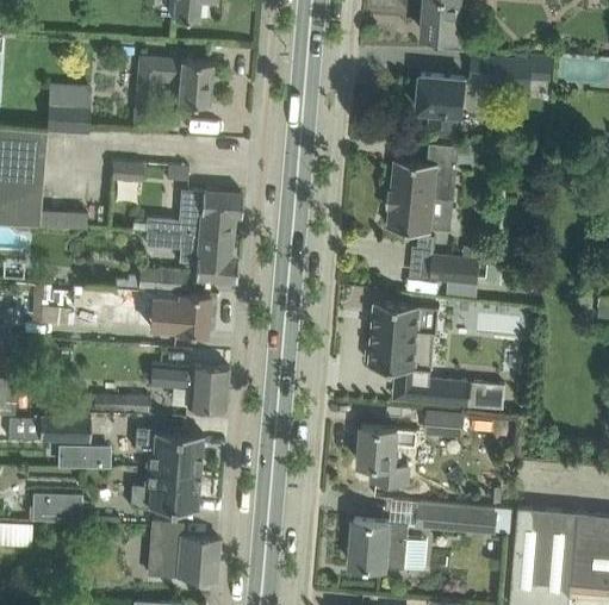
[(173,0),(171,19),(197,22),(198,2),(216,4),(216,0),(173,0)]
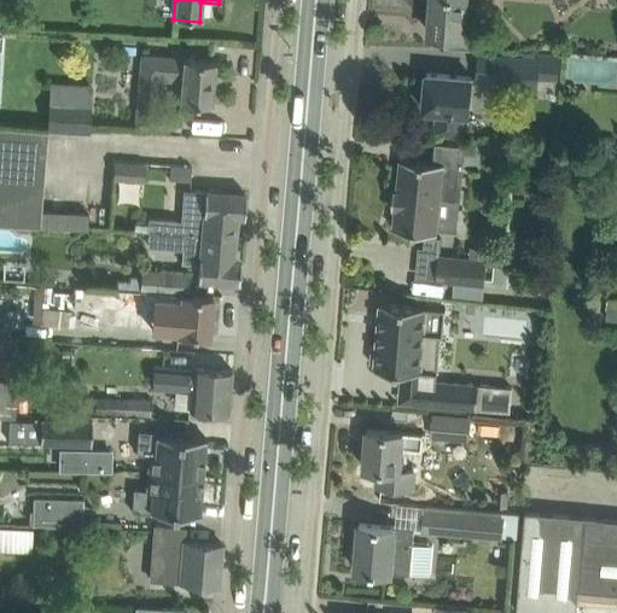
[(431,0),(429,38),(446,39),(444,48),(466,51),(470,51),(473,0),(431,0)]
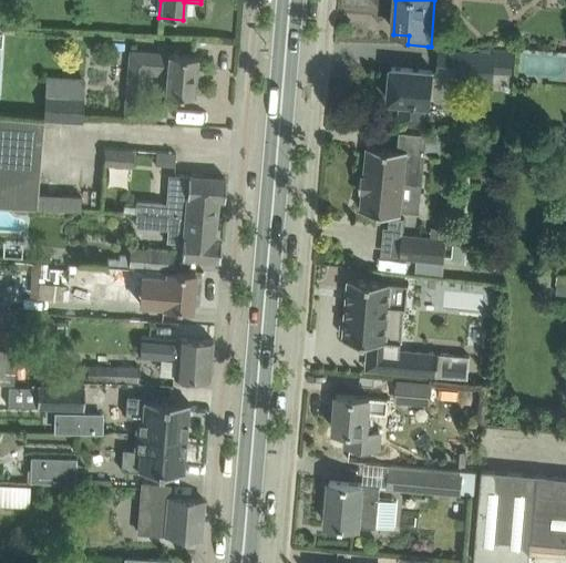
[(129,53),(123,116),(164,121),(165,109),(144,106),(146,75),(166,78),(164,96),(194,99),(197,60),(129,53)]
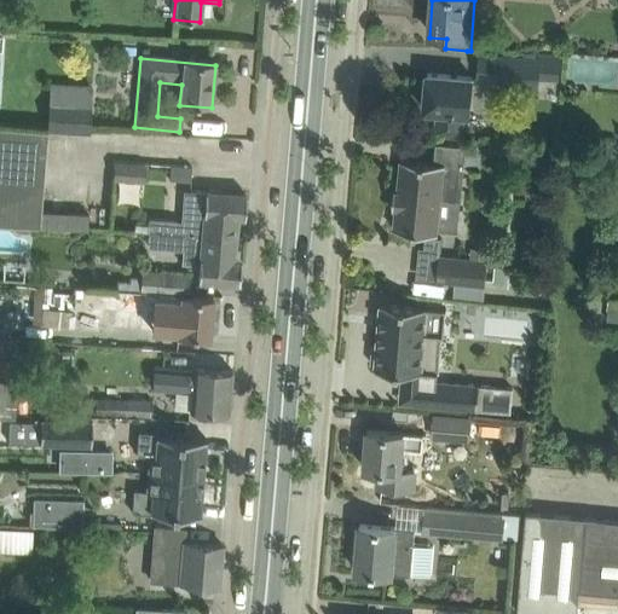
[(537,93),(537,84),(558,85),(560,59),(539,58),(539,64),(502,62),(501,91),(537,93)]
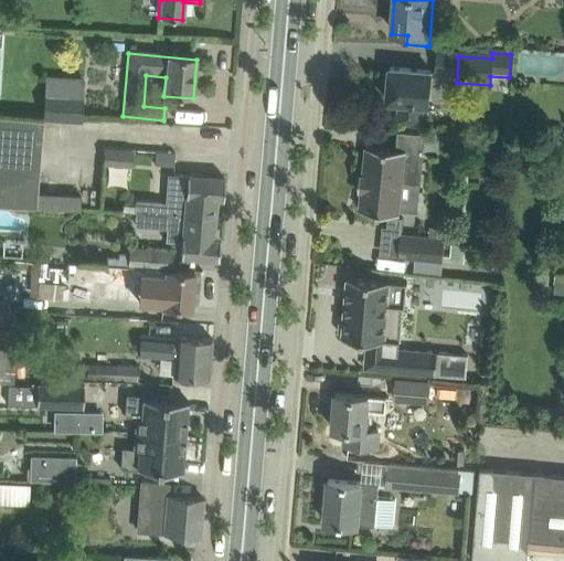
[(389,71),(385,104),(398,105),(397,124),(418,126),(421,107),(427,108),(431,75),(389,71)]
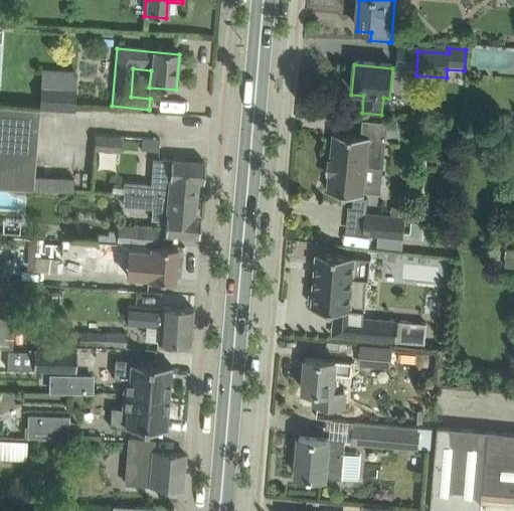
[(40,89),(38,112),(72,115),(74,92),(40,89)]
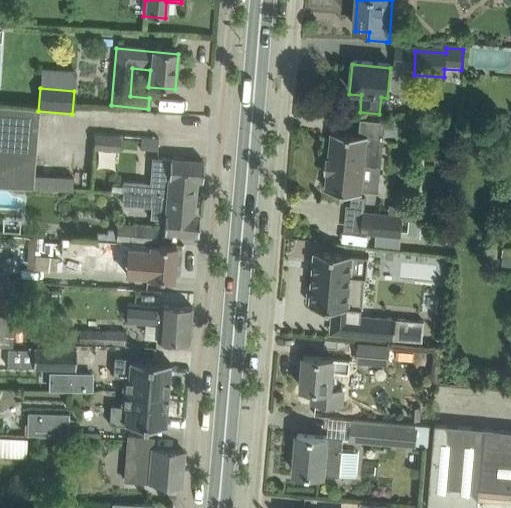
[(0,188),(32,191),(33,177),(34,153),(37,118),(37,111),(0,108),(0,188)]
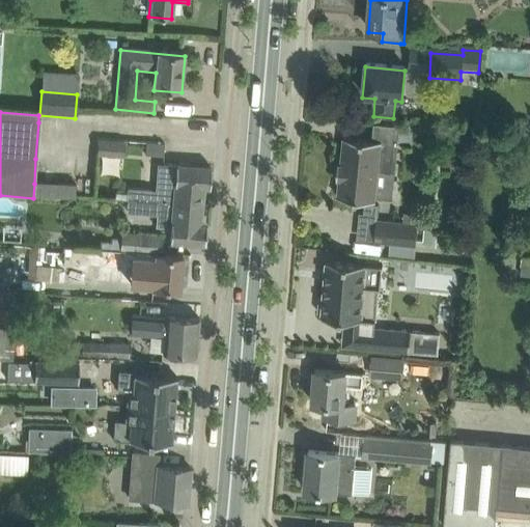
[(338,166),(336,182),(339,182),(337,200),(374,203),(378,174),(394,175),(399,130),(373,127),(371,143),(343,140),(340,166),(338,166)]
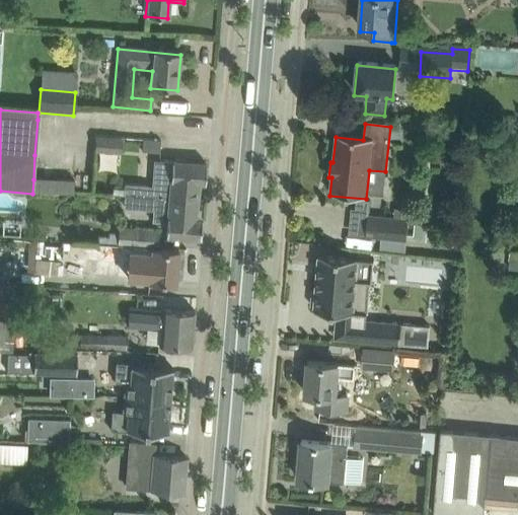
[(95,138),(94,154),(119,155),(120,140),(95,138)]
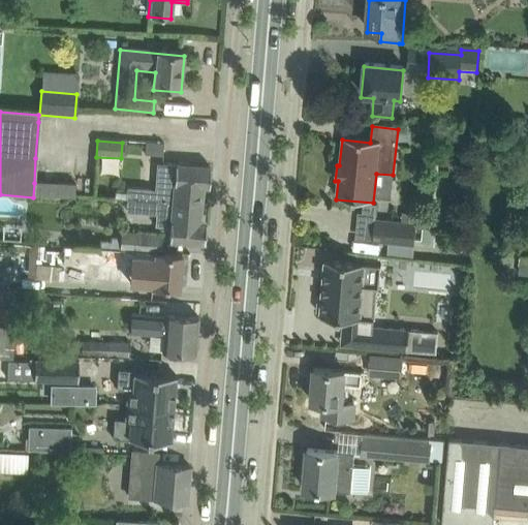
[(178,164),(178,168),(157,166),(155,192),(126,190),(125,202),(133,203),(200,207),(203,189),(208,189),(209,171),(186,168),(186,164),(178,164)]
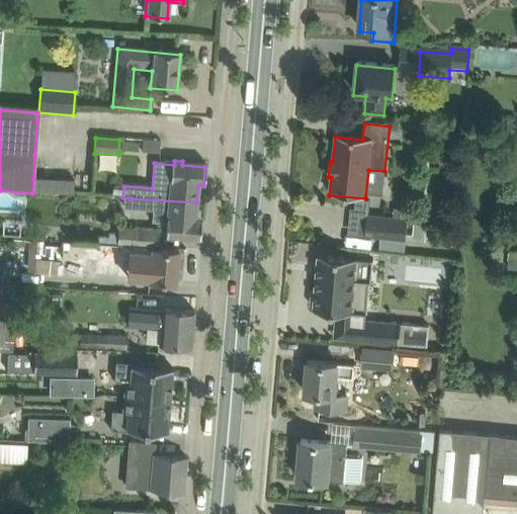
[(112,189),(96,188),(96,196),(112,197),(112,189)]
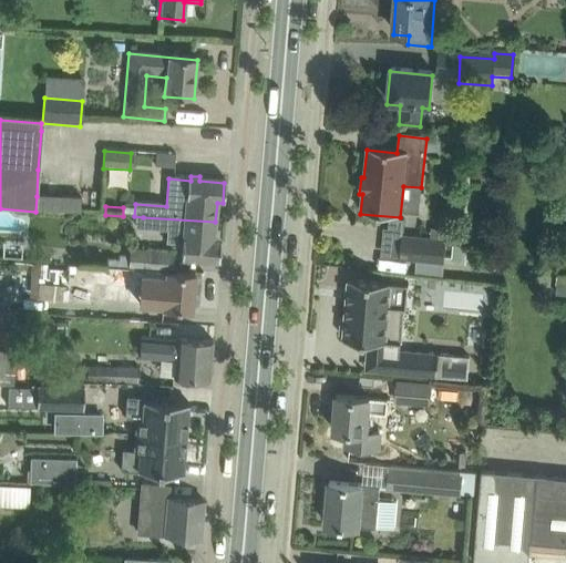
[(214,242),(215,222),(143,217),(142,231),(167,233),(166,245),(182,247),(182,259),(195,260),(217,263),(219,246),(216,242),(214,242)]
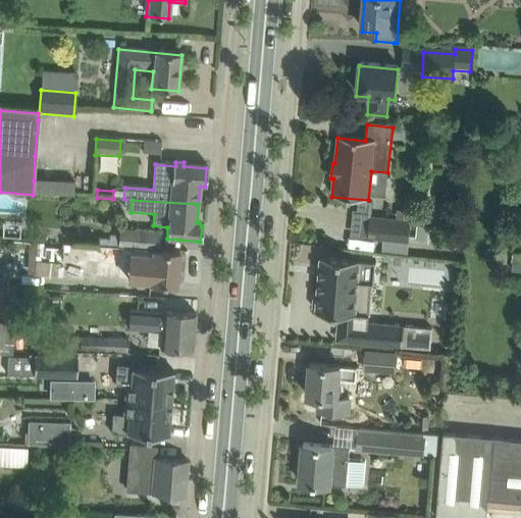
[(370,218),(368,241),(383,243),(409,245),(409,244),(409,243),(429,245),(430,228),(417,227),(415,240),(410,240),(411,224),(412,222),(411,222),(397,221),(370,218)]
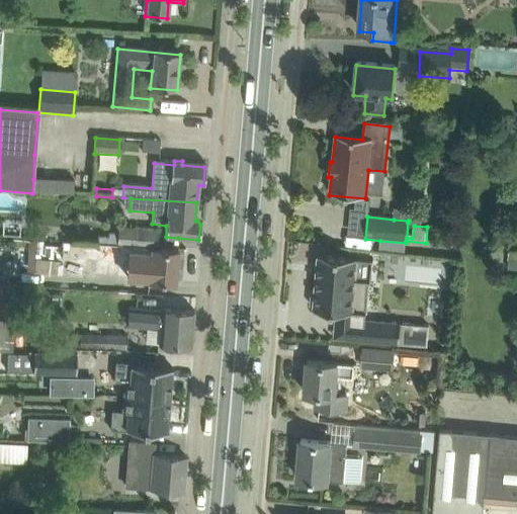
[(121,246),(127,247),(157,249),(158,232),(122,230),(121,246)]
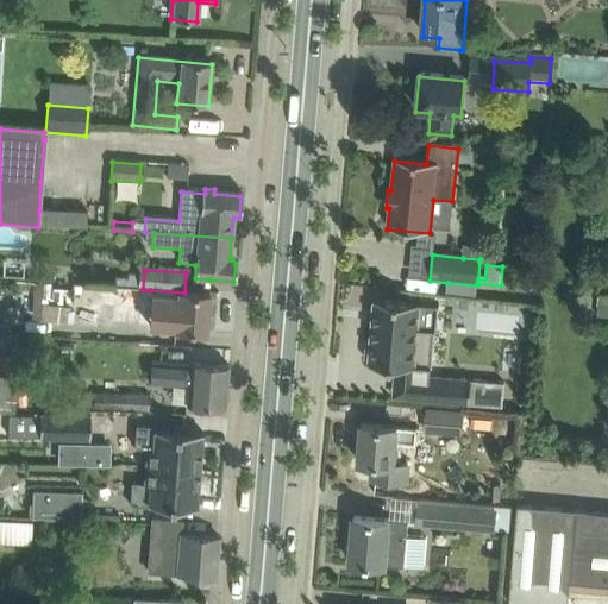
[(41,294),(39,310),(71,312),(71,306),(73,291),(50,290),(50,287),(42,285),(41,294)]
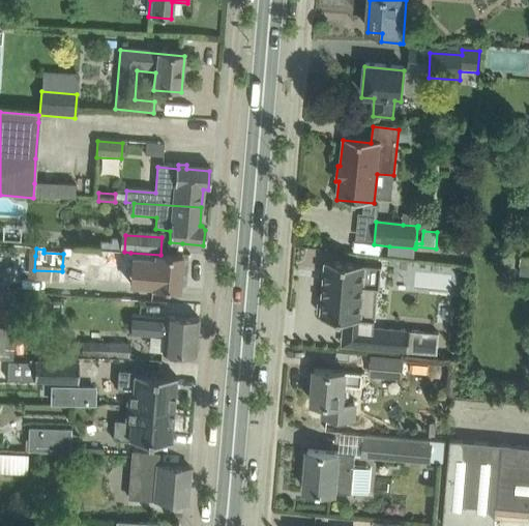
[(109,252),(72,253),(72,268),(109,267),(109,252)]
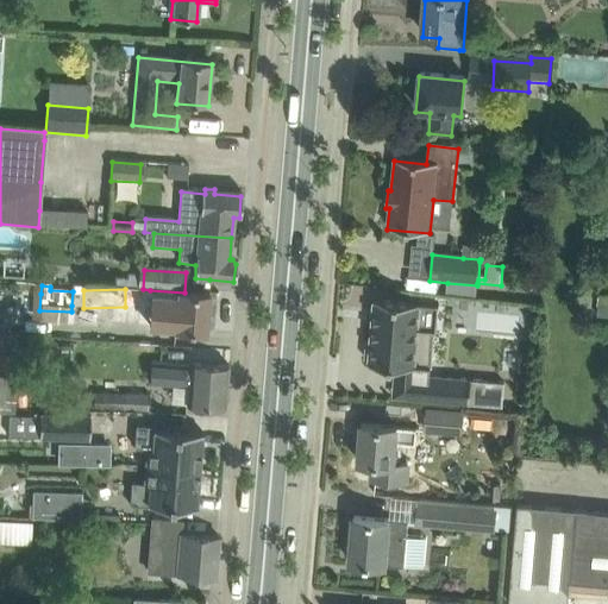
[(207,318),(210,297),(185,295),(185,293),(150,290),(148,328),(175,331),(175,332),(206,334),(206,329),(210,331),(211,318),(207,318)]
